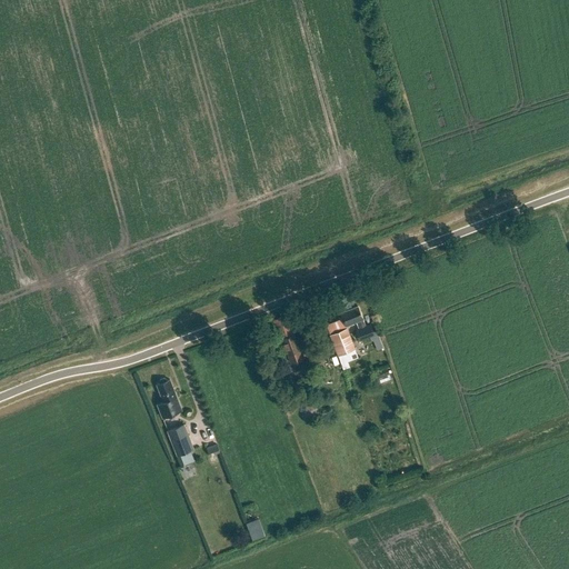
[(362,319),(358,306),(340,312),(346,326),(356,321),(359,329),(356,330),(360,340),(370,336),(375,335),(373,331),(370,325),(366,327),(362,319)]
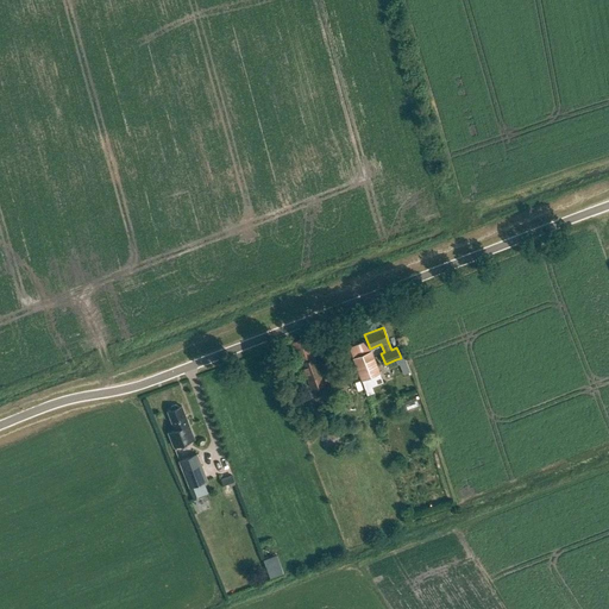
[(294,343),(300,362),(301,363),(302,363),(312,388),(325,383),(308,337),(306,338),(294,343)]
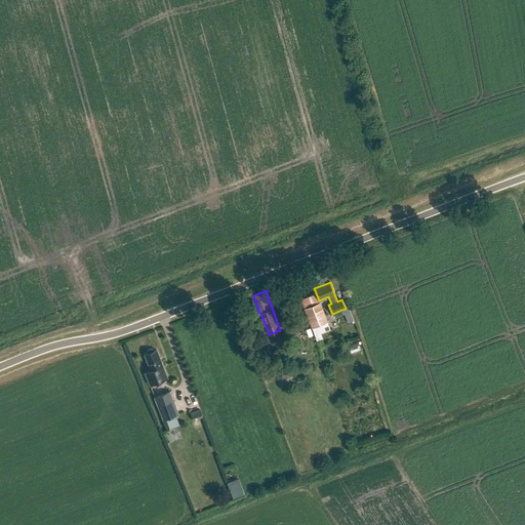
[(328,321),(320,301),(304,309),(312,328),(328,321)]
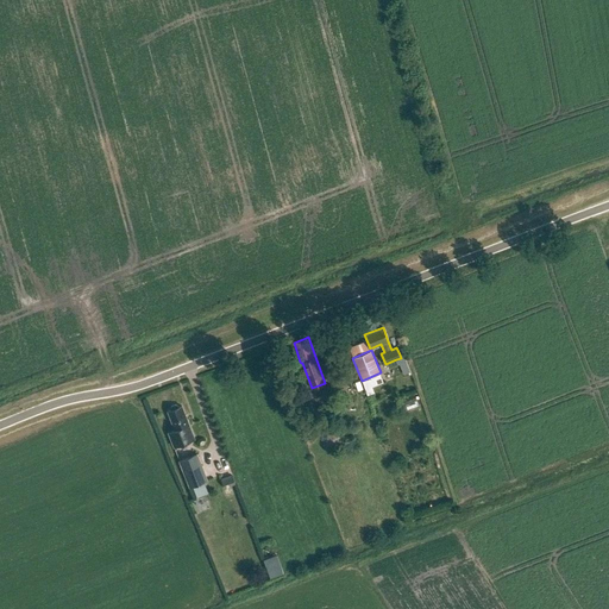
[(401,358),(396,359),(399,365),(408,362),(405,352),(400,355),(401,358)]
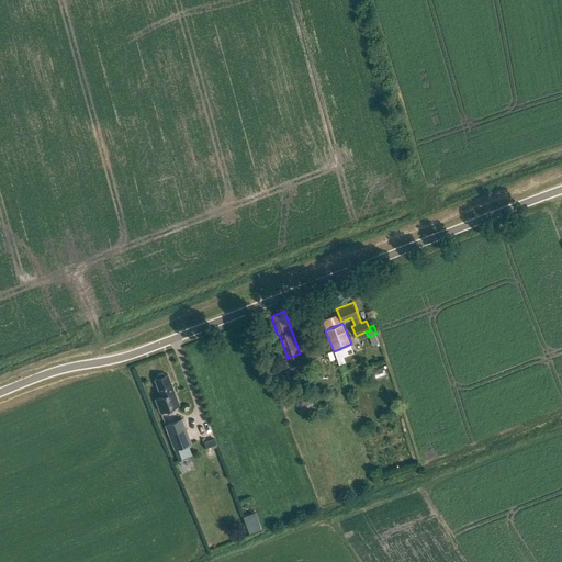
[(273,345),(265,348),(267,356),(269,355),(270,357),(273,355),(273,353),(277,351),(273,345)]
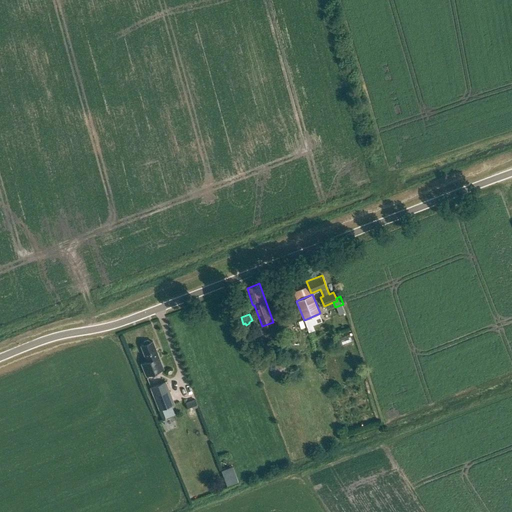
[(296,341),(290,322),(285,324),(291,343),(296,341)]
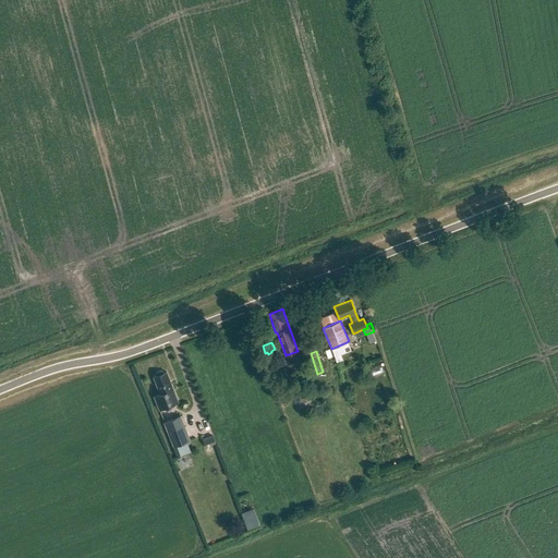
[(164,373),(162,372),(160,371),(157,372),(156,374),(157,376),(154,377),(160,393),(154,397),(159,409),(173,403),(169,391),(173,389),(166,372),(164,373)]
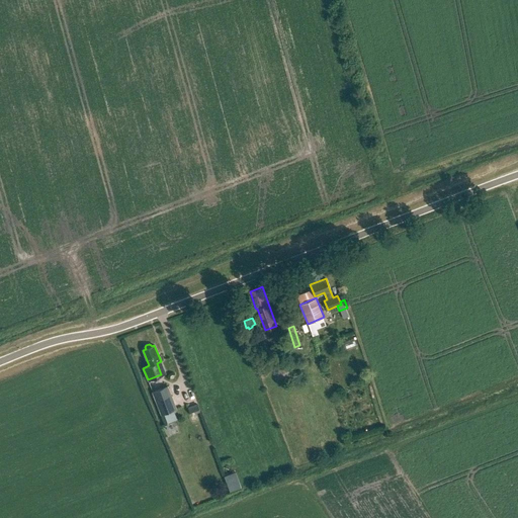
[(276,349),(279,357),(288,354),(285,346),(276,349)]
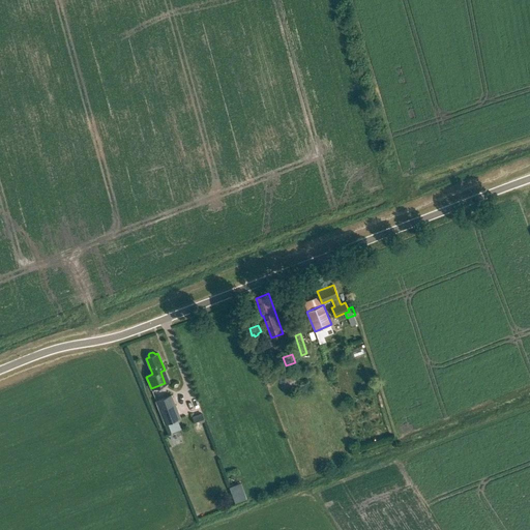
[(172,395),(155,402),(165,425),(181,419),(172,395)]
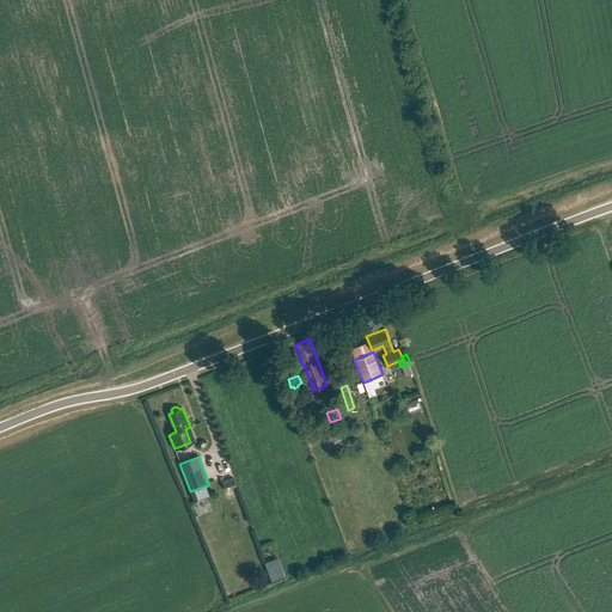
[(222,482),(226,491),(237,488),(233,477),(222,482)]
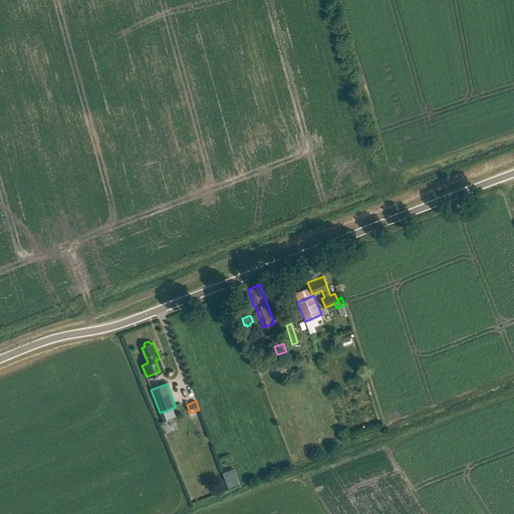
[(233,468),(222,473),(228,487),(239,483),(233,468)]
